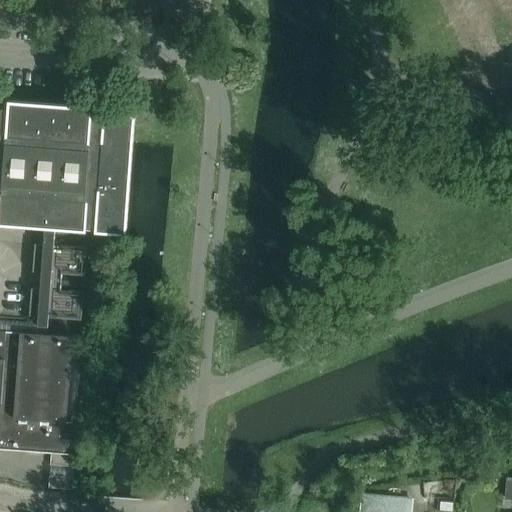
[(0,225),(46,229),(45,245),(35,244),(33,273),(43,273),(42,289),(32,288),(30,317),(39,317),(39,326),(49,327),(49,318),(82,321),(84,293),(51,290),(52,280),(52,274),(85,277),(88,248),(55,246),(56,230),(127,235),(136,116),(105,114),(105,117),(93,116),(93,108),(9,102),(9,110),(0,109),(0,225)]
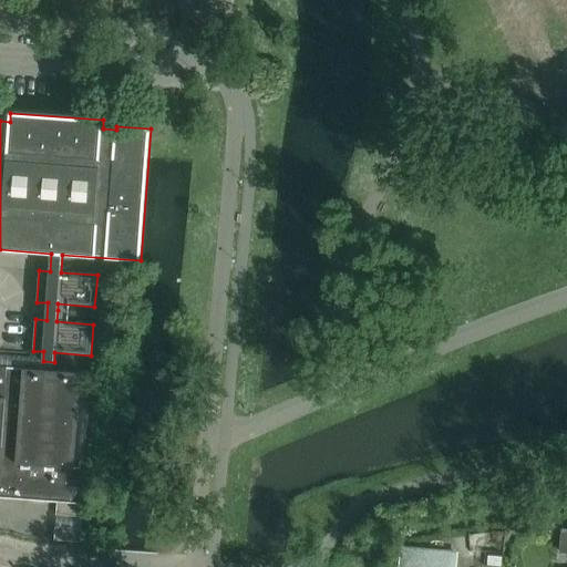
[(96,401),(79,400),(81,374),(82,374),(82,373),(0,367),(0,498),(89,505),(92,468),(91,468),(96,401)]
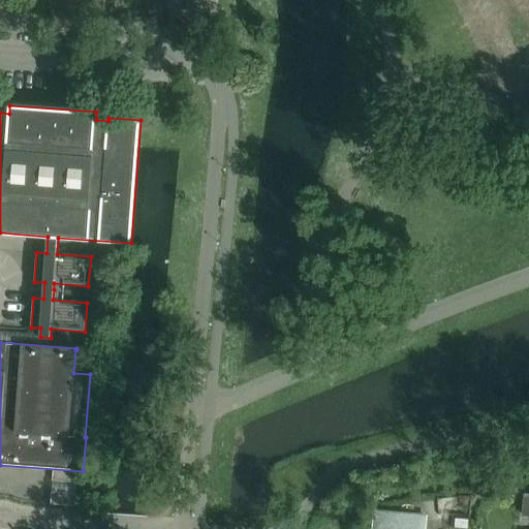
[(79,471),(54,469),(53,481),(78,484),(79,471)]
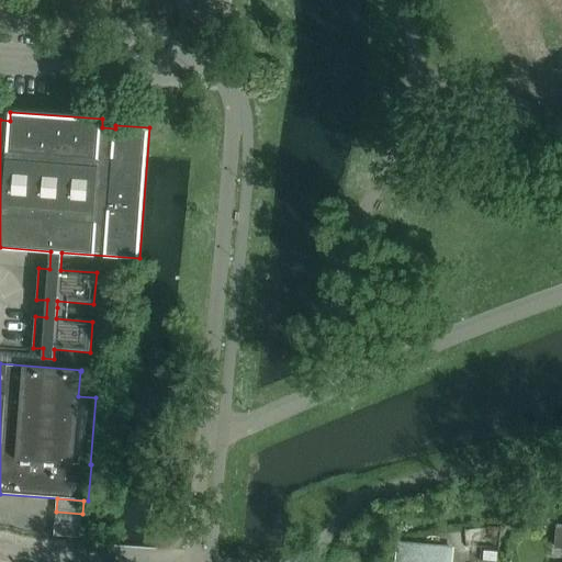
[(81,525),(55,524),(54,537),(81,538),(81,525)]
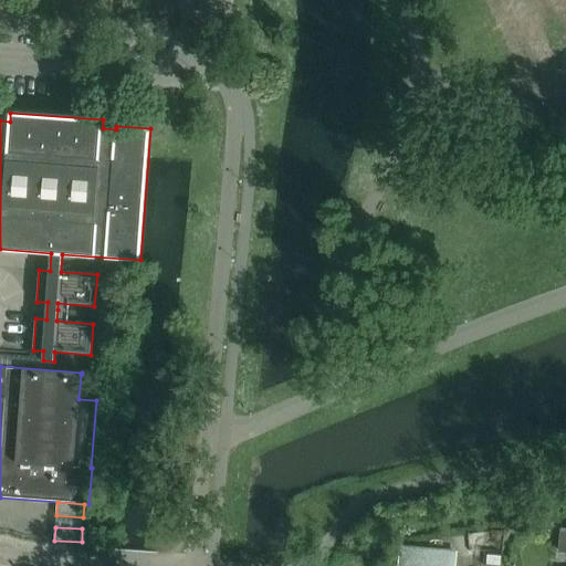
[(456,565),(458,552),(400,546),(398,565),(456,565)]
